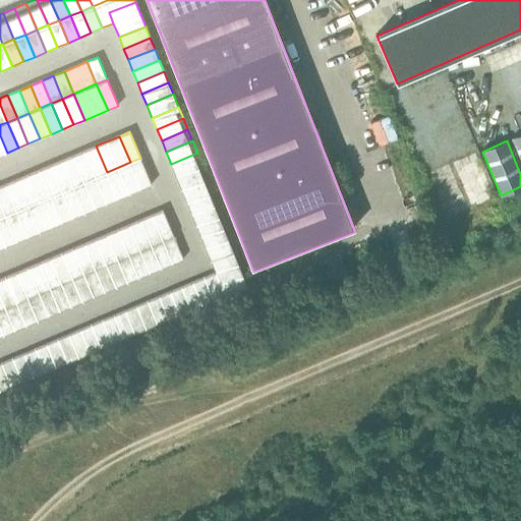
[(96,146),(84,151),(96,176),(107,172),(96,146)]
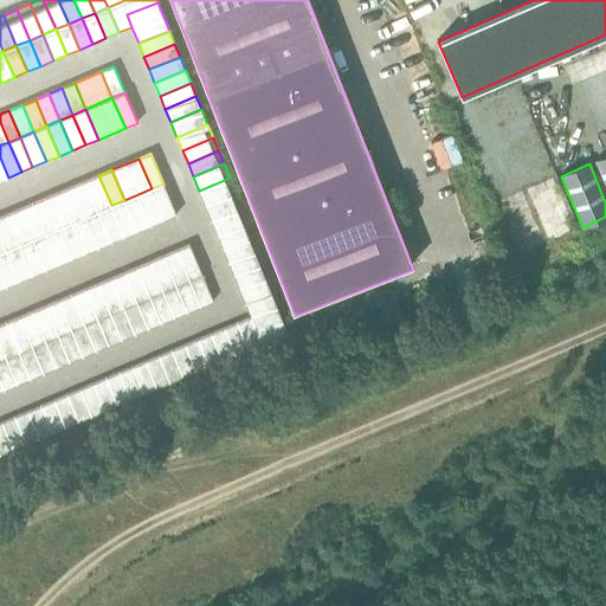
[(98,175),(85,181),(98,211),(111,205),(98,175)]
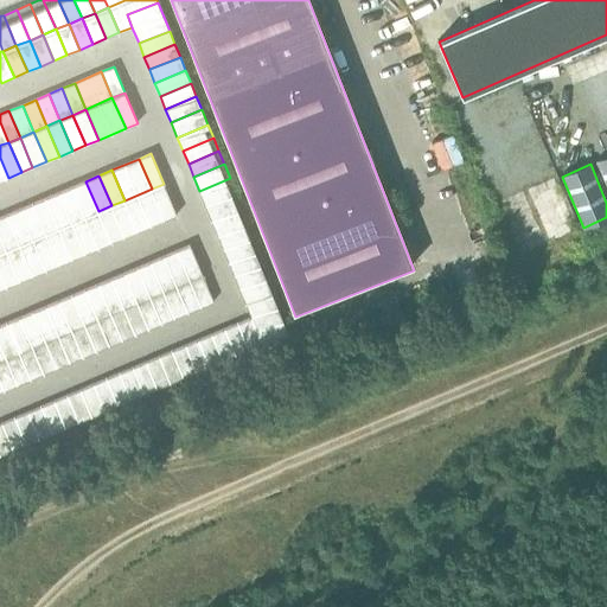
[(230,178),(199,191),(204,203),(229,192),(235,190),(230,178)]
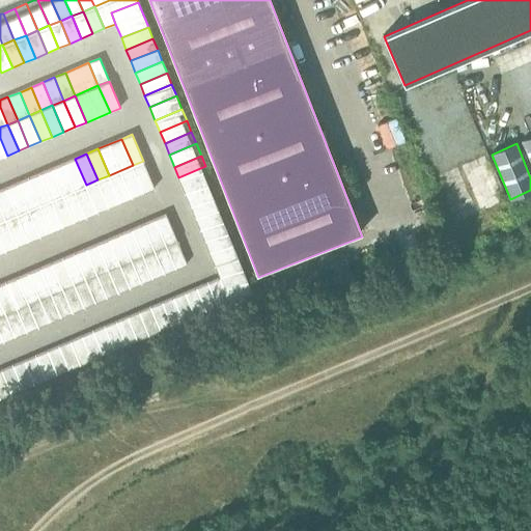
[(75,159),(63,163),(75,190),(86,185),(75,159)]
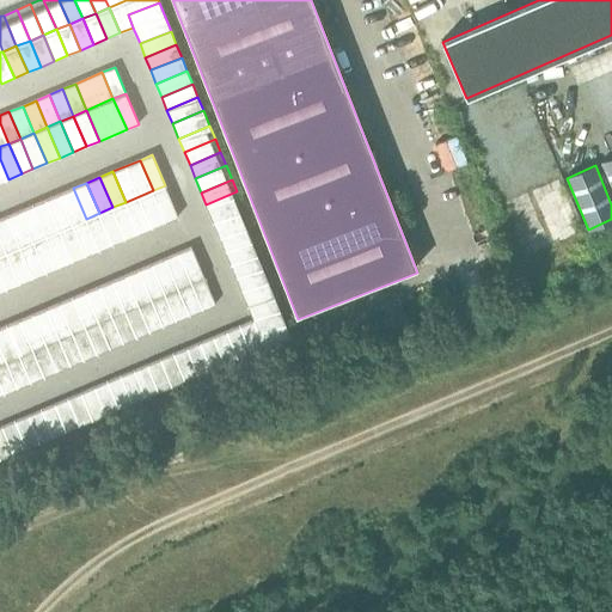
[(165,185),(153,190),(166,221),(178,216),(165,185)]
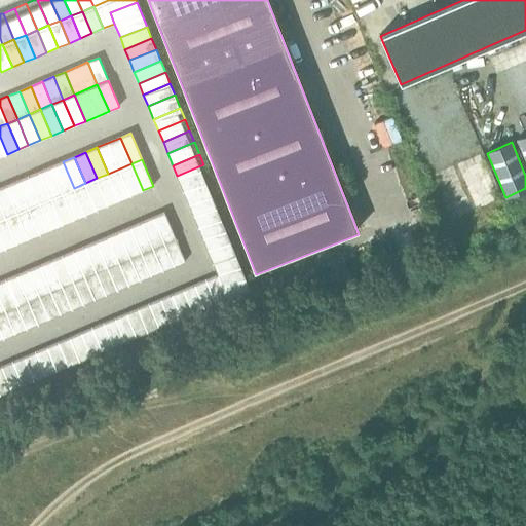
[(63,161),(52,166),(63,192),(74,188),(63,161)]
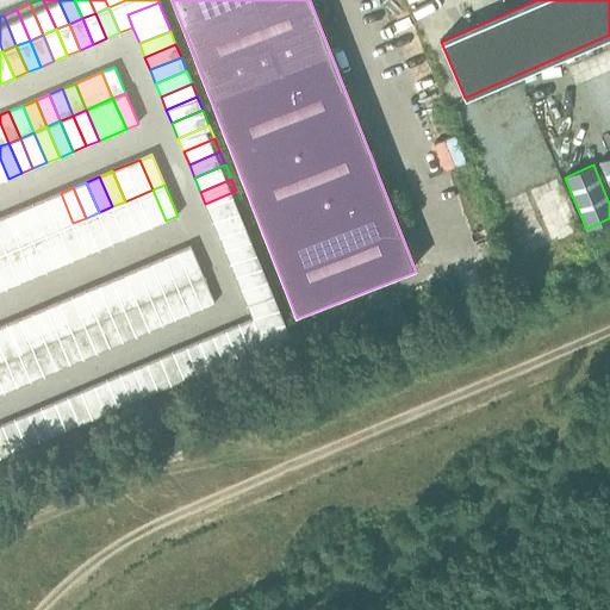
[(153,190),(125,201),(138,232),(166,221),(153,190)]
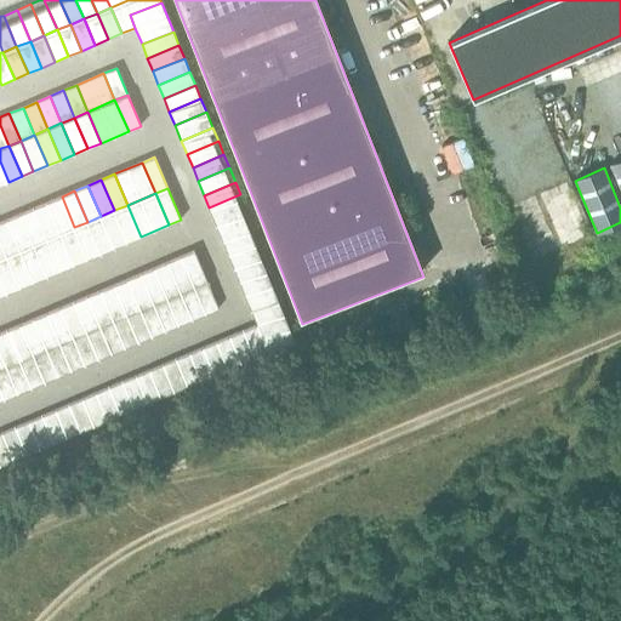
[(62,197),(47,203),(61,233),(74,227),(62,197)]
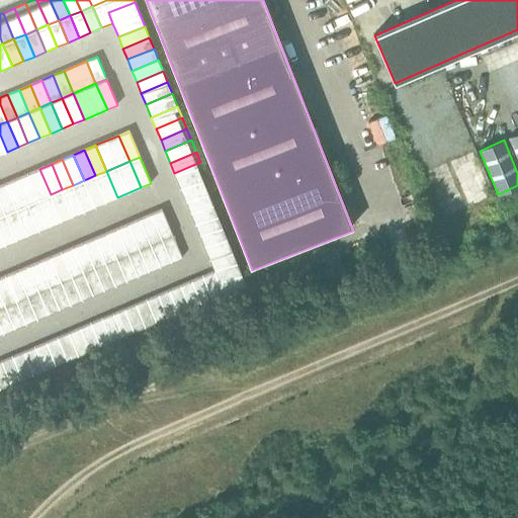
[(195,164),(174,173),(180,188),(201,180),(195,164)]
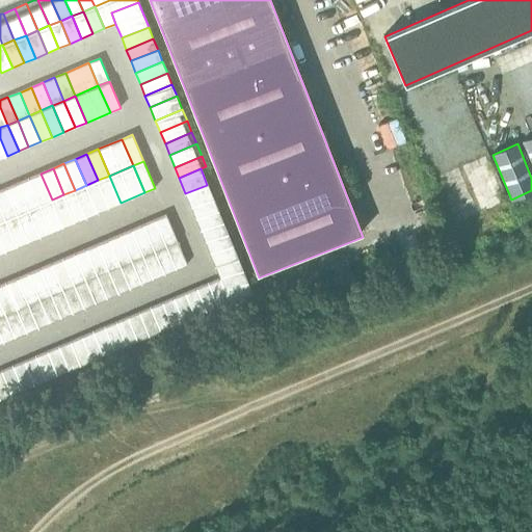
[(41,174),(29,178),(41,205),(52,200),(41,174)]
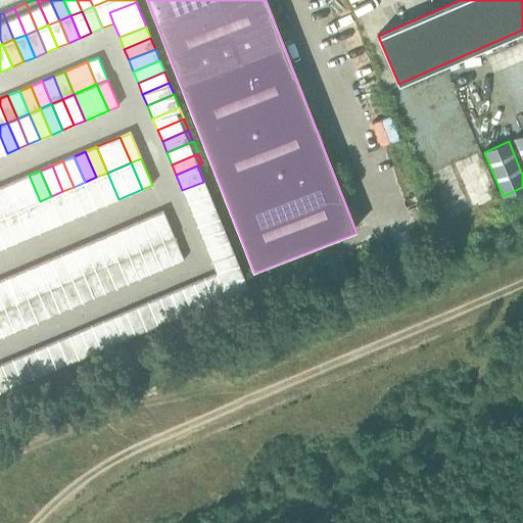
[(107,173),(96,177),(107,204),(119,199),(107,173)]
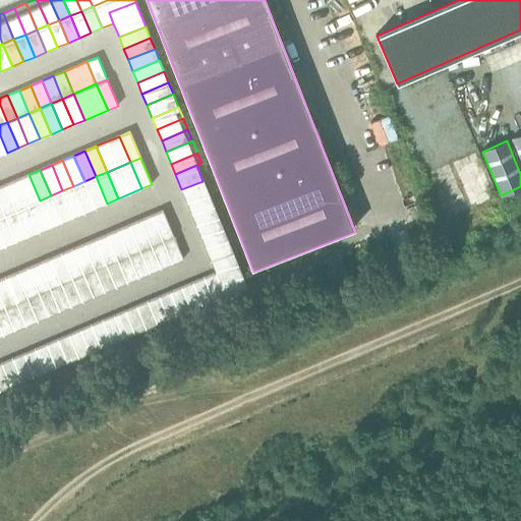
[(29,174),(17,179),(29,205),(40,200),(29,174)]
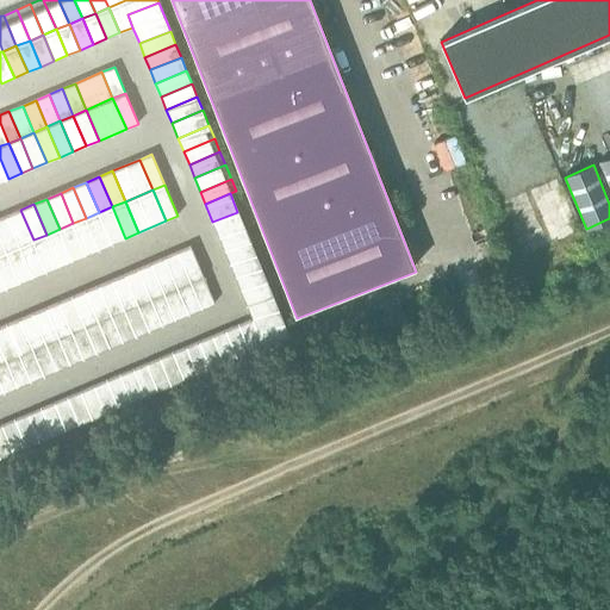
[(112,206),(99,212),(112,243),(125,238),(112,206)]
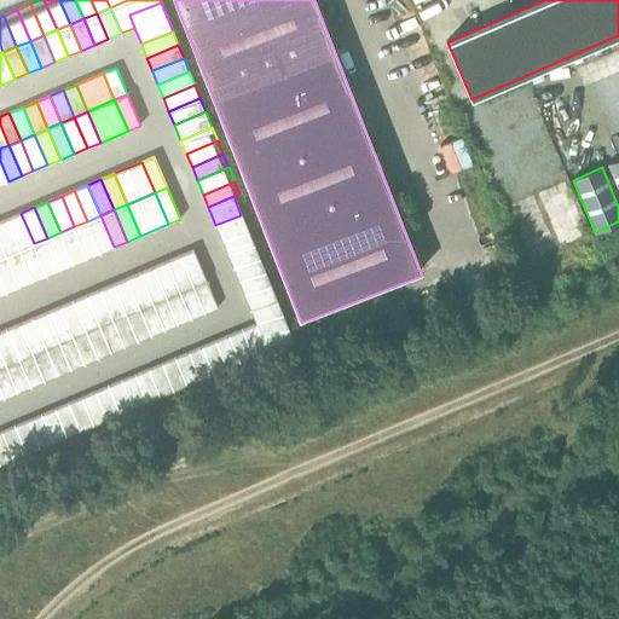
[(21,213),(7,219),(21,249),(34,243),(21,213)]
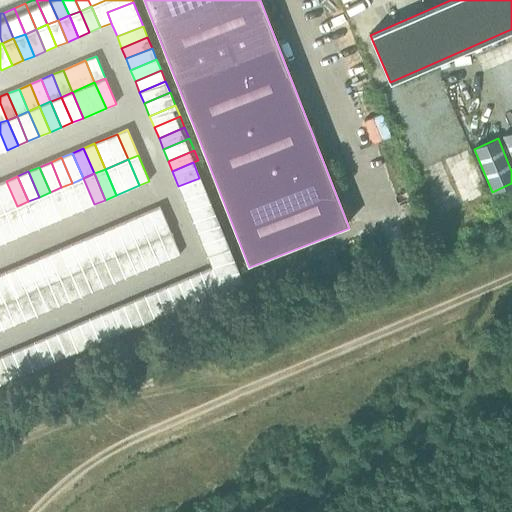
[(83,178),(72,183),(83,209),(94,204),(83,178)]
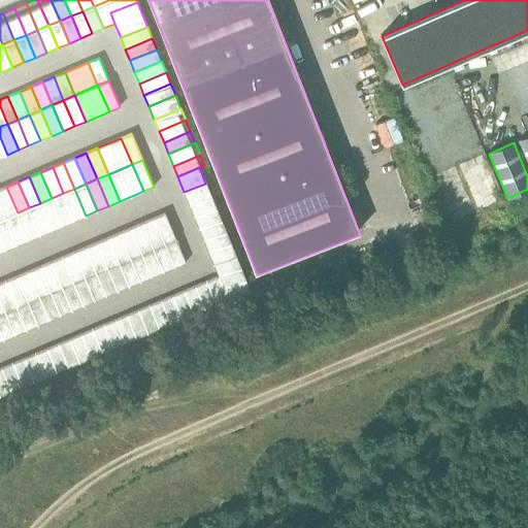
[(205,184),(184,192),(189,204),(210,196),(205,184)]
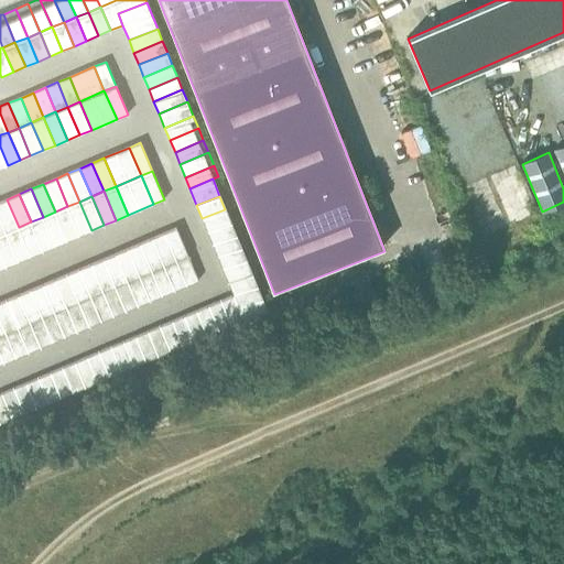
[(7,199),(0,202),(0,216),(7,232),(19,227),(7,199)]
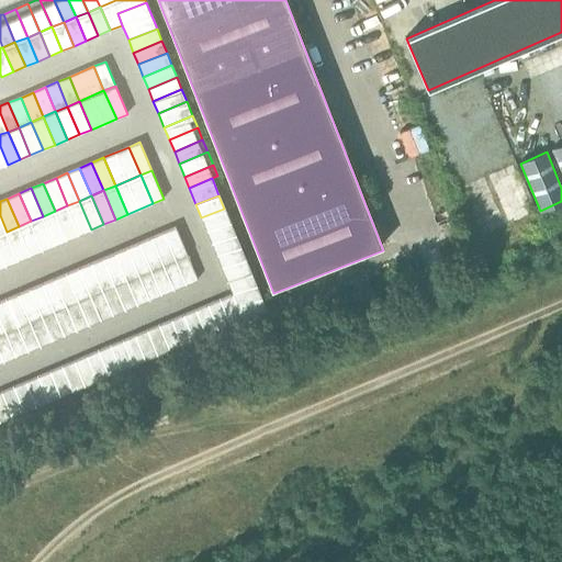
[(79,201),(67,205),(79,234),(91,229),(79,201)]
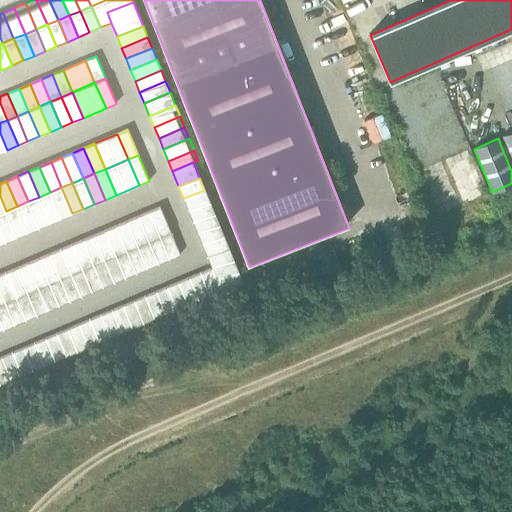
[(61,187),(50,192),(61,218),(72,213),(61,187)]
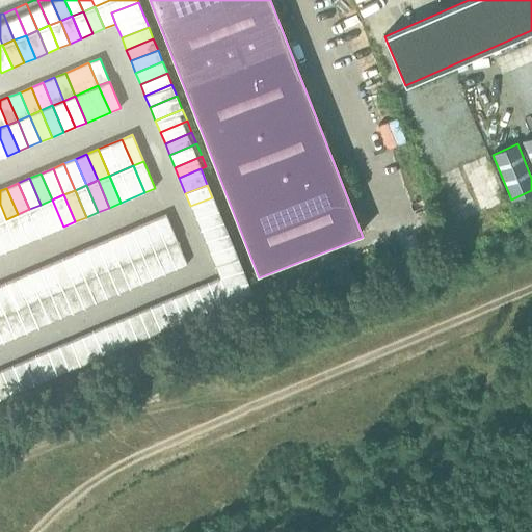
[(212,197),(190,206),(195,218),(217,209),(212,197)]
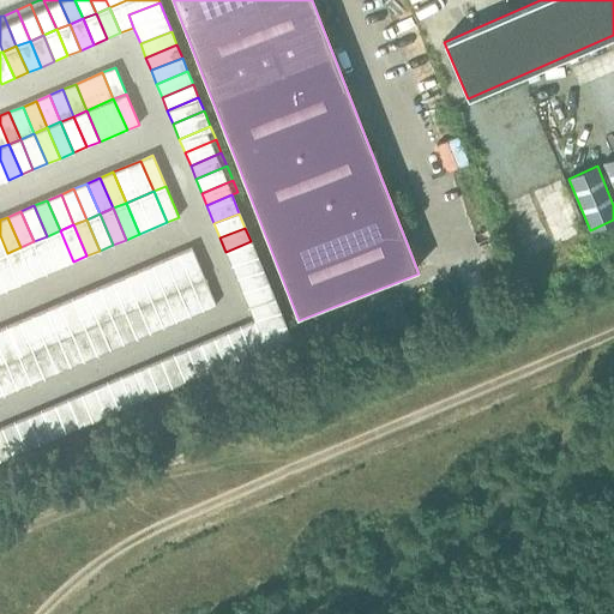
[(60,230),(47,236),(60,268),(73,262),(60,230)]
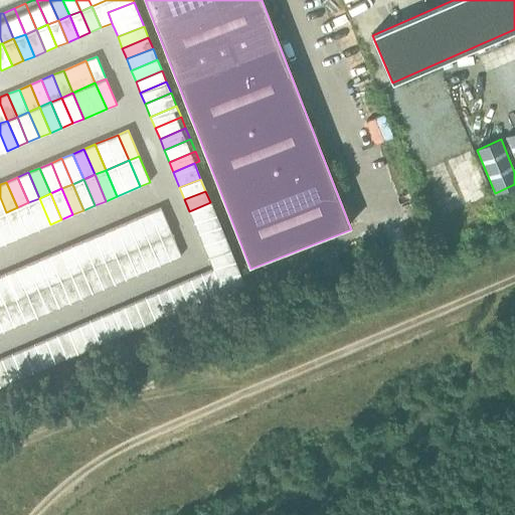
[(39,198),(28,202),(39,229),(50,224),(39,198)]
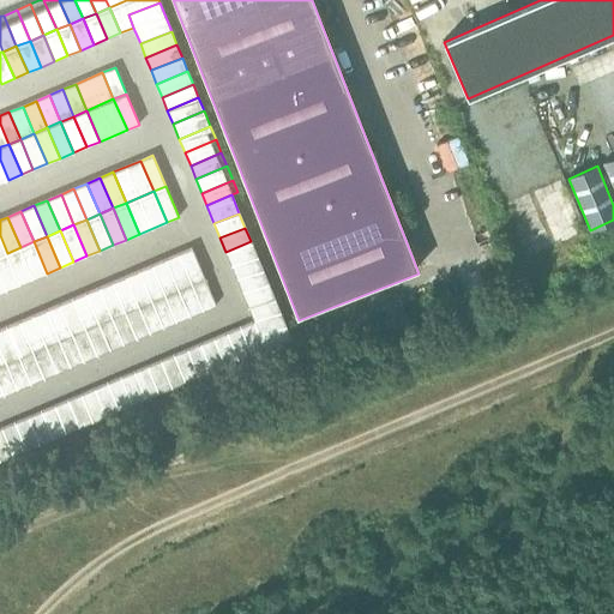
[(34,241),(20,247),(34,278),(47,274),(34,241)]
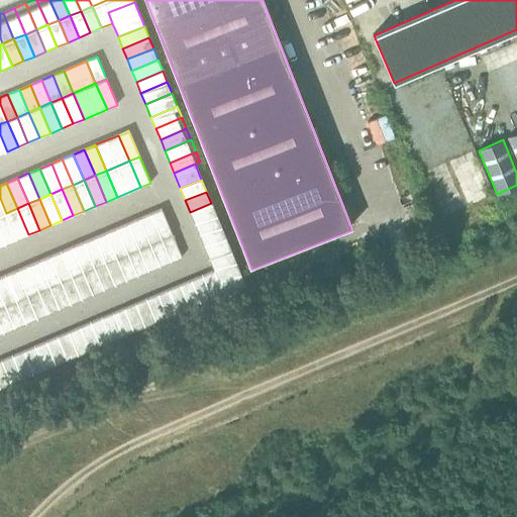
[(211,203),(190,212),(195,224),(216,215),(211,203)]
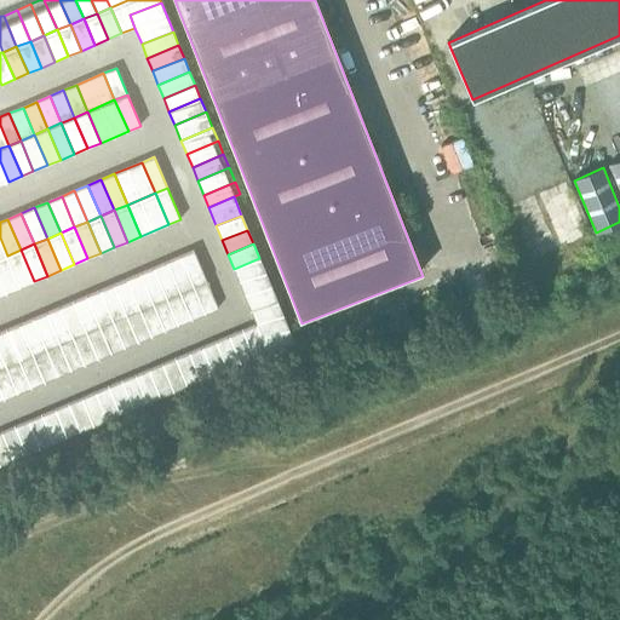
[(21,250),(7,256),(21,287),(34,281),(21,250)]
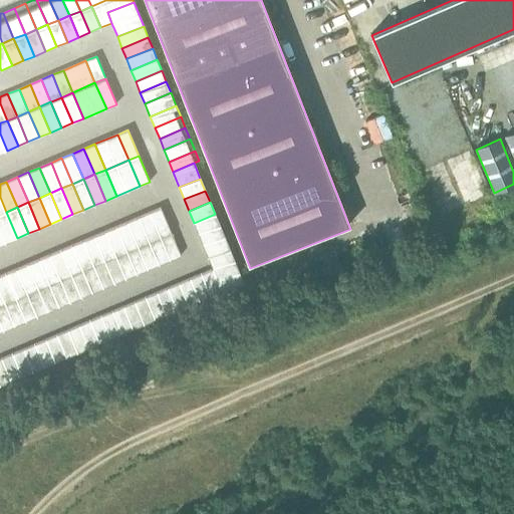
[(161,207),(150,212),(163,242),(174,237),(161,207)]
